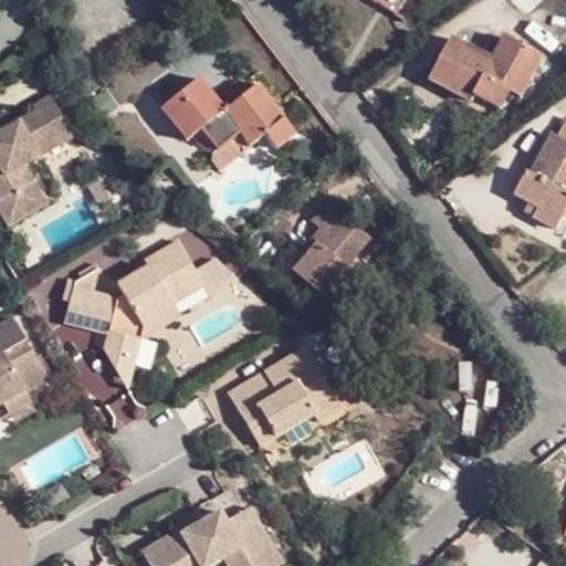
[(402,21),(419,0),(379,0),(377,4),(402,21)]
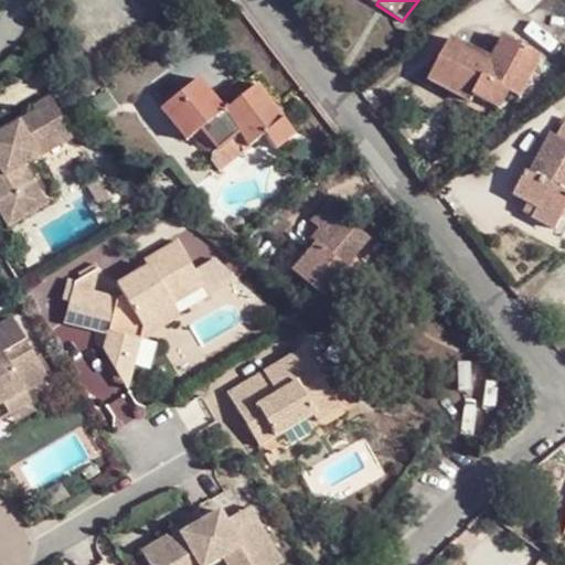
[(521,99),(547,55),(509,34),(496,55),(460,33),(435,78),(476,104),(481,96),(501,107),(510,92),(521,99)]
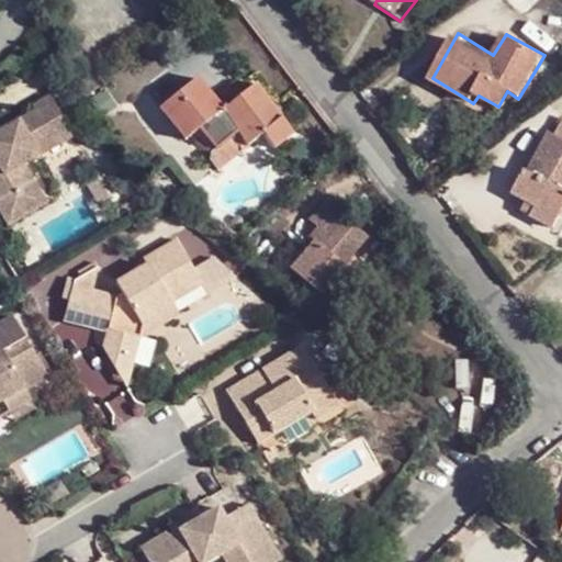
[(270,155),(295,136),(259,88),(248,96),(225,112),(216,101),(201,79),(179,97),(182,100),(170,109),(192,137),(197,134),(213,155),(234,139),(244,152),(259,141),(270,155)]
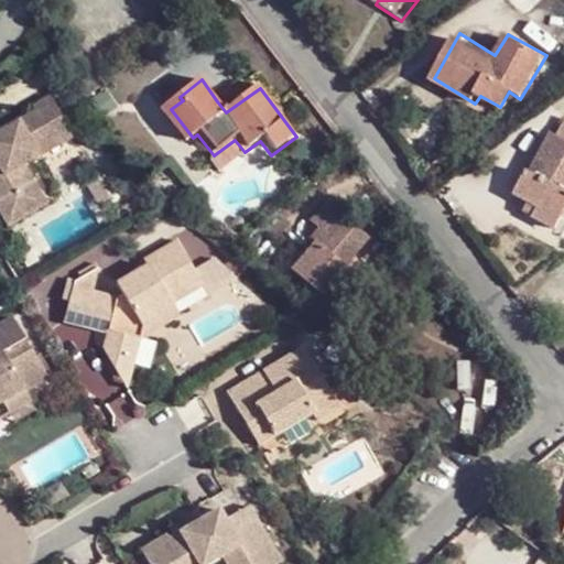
[(226,112),(249,96),(240,85),(217,101),(226,112)]
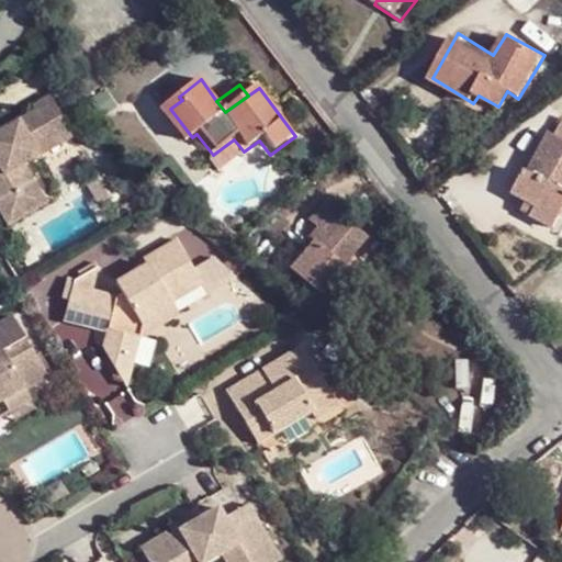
[(188,141),(192,137),(170,109),(182,100),(179,97),(163,108),(188,141)]
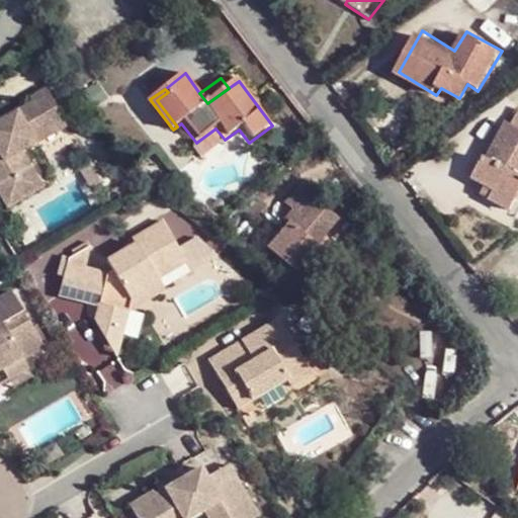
[(28,167),(35,163),(29,151),(50,138),(28,97),(11,104),(14,109),(0,116),(0,130),(0,132),(0,131),(0,200),(8,217),(45,197),(28,167)]
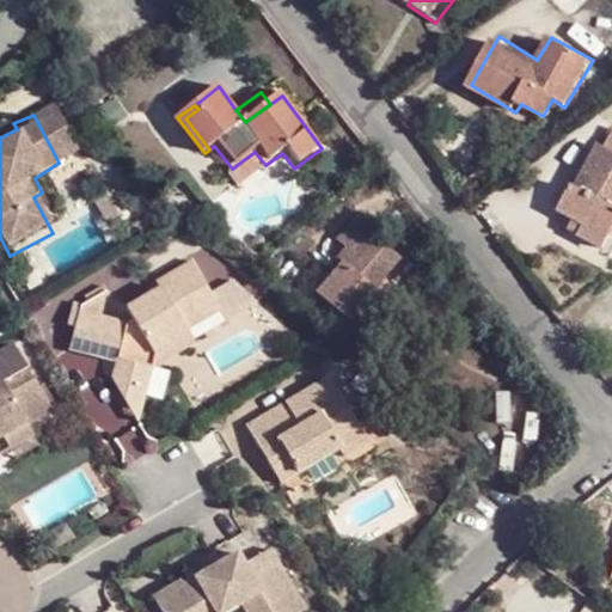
[(233,190),(265,165),(255,152),(222,176),(233,190)]
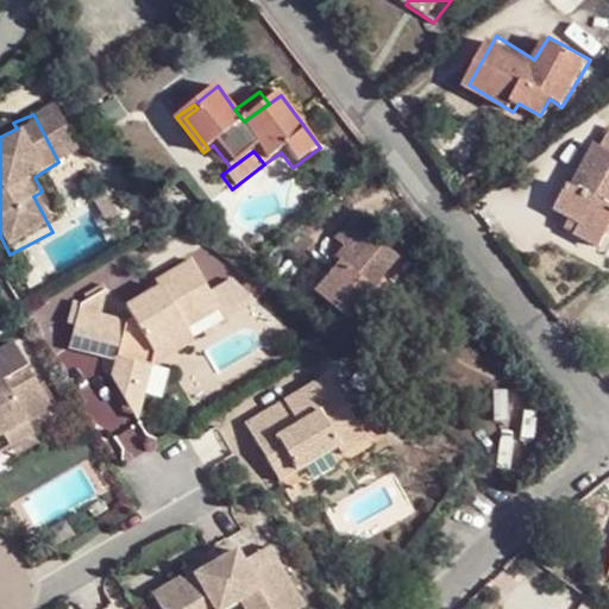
[(606,250),(608,243),(608,151),(608,154),(602,151),(579,189),(573,187),(560,208),(584,223),(578,234),(606,250)]
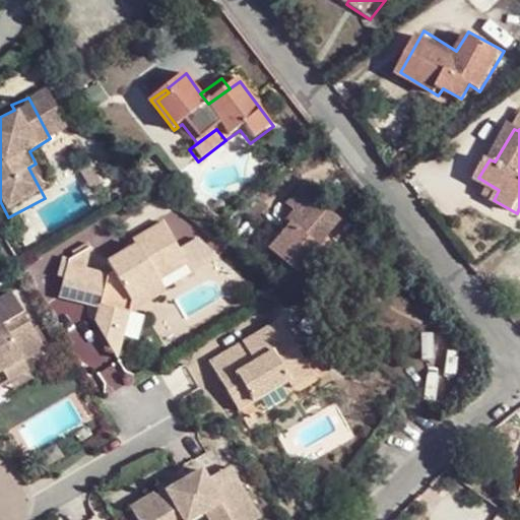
[(29,151),(36,164),(56,151),(50,138),(29,151)]
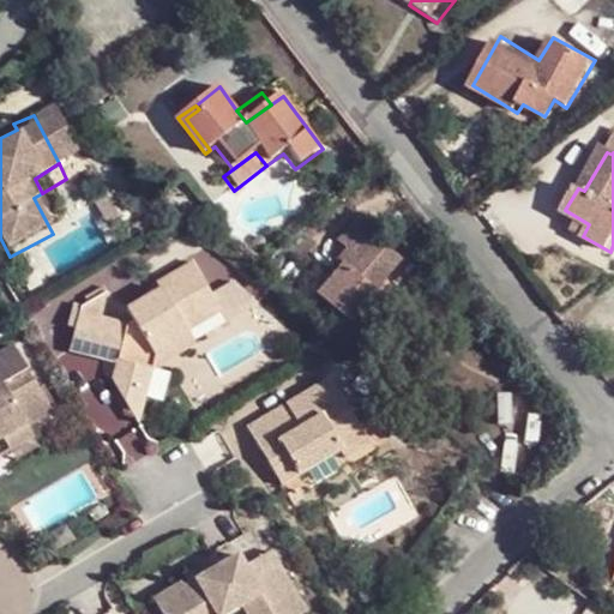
[(366,287),(392,258),(366,234),(377,221),(361,208),(333,240),(344,248),(306,293),(347,327),(377,296),(366,287)]
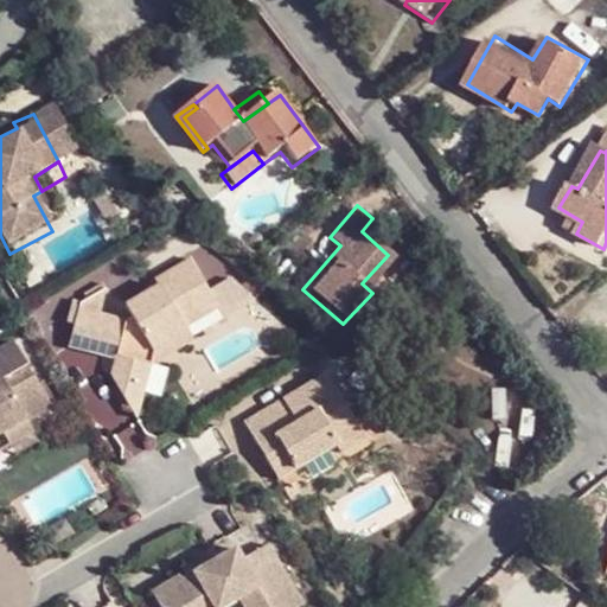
[(191,257),(172,267),(198,314),(216,305),(191,257)]
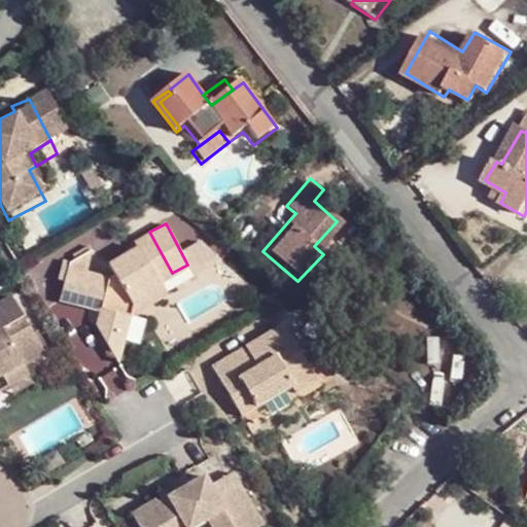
[(134,265),(147,290),(156,283),(156,282),(172,273),(149,232),(134,241),(136,244),(133,245),(142,259),(134,265)]
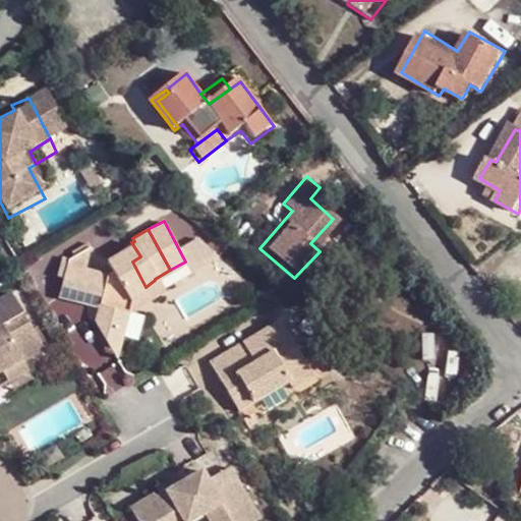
[(124,247),(132,262),(140,256),(131,242),(124,247)]
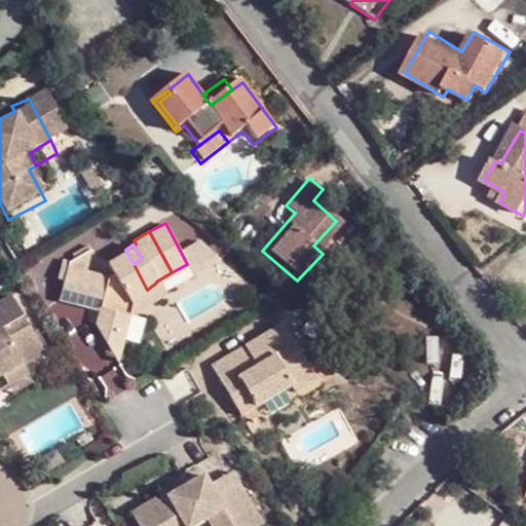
[(68,261),(68,264),(95,264),(97,248),(68,261)]
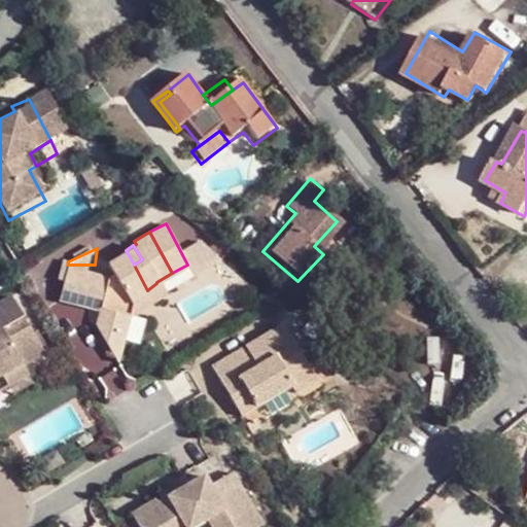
[(129,268),(134,265),(126,250),(120,254),(129,268)]
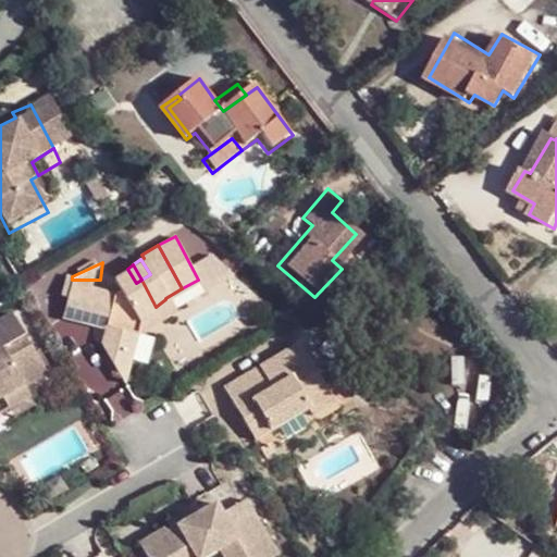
[(133,321),(156,307),(141,280),(136,283),(127,269),(125,270),(110,282),(100,280),(72,280),(66,316),(95,321),(98,304),(112,308),(108,324),(106,338),(127,346),(133,321)]
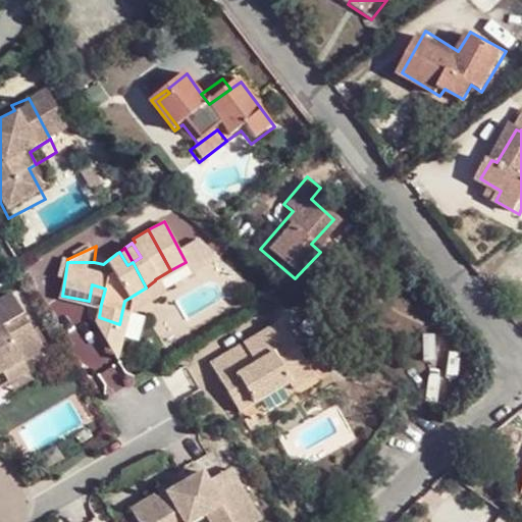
[(146,288),(152,297),(161,291),(155,280),(146,288)]
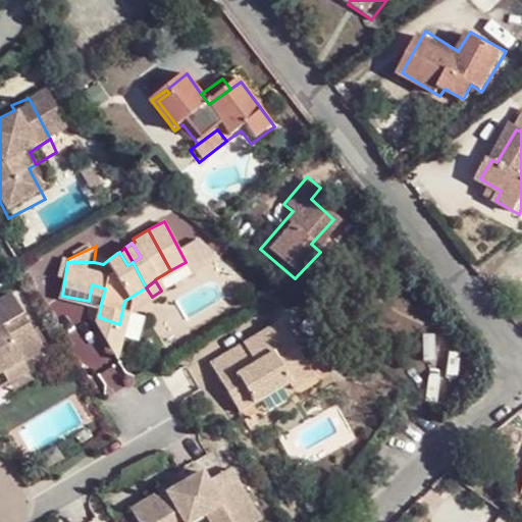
[(89,301),(101,304),(105,289),(92,284),(89,301)]
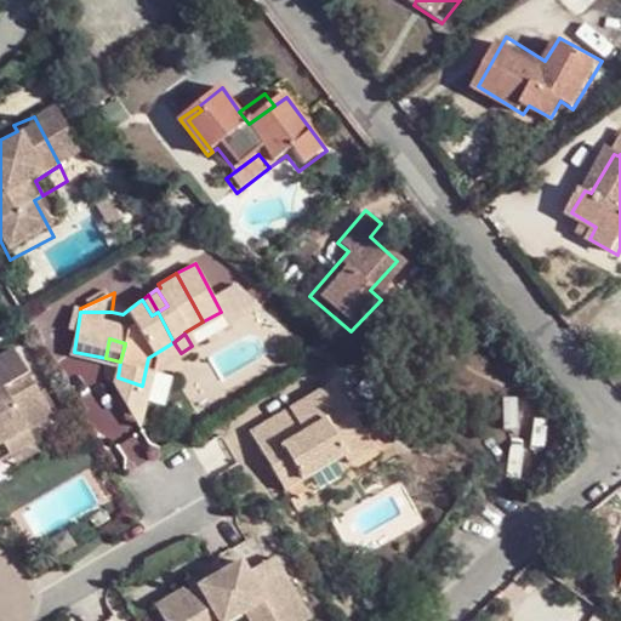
[(157,366),(181,353),(174,342),(148,358),(142,386),(118,377),(117,382),(146,422),(157,366)]
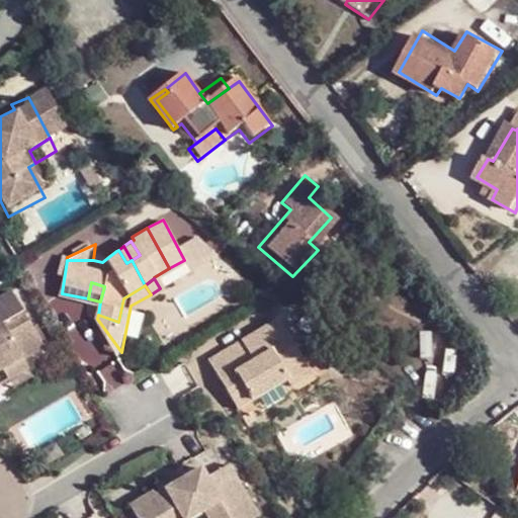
[(0,314),(2,318),(0,319),(0,370),(4,369),(10,379),(31,367),(26,358),(45,346),(12,291),(0,298),(0,314)]
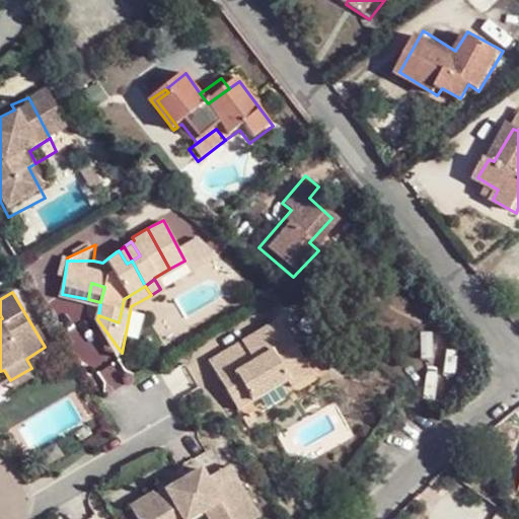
[(218,356),(245,405),(279,385),(284,391),(304,379),(272,324),(218,356)]
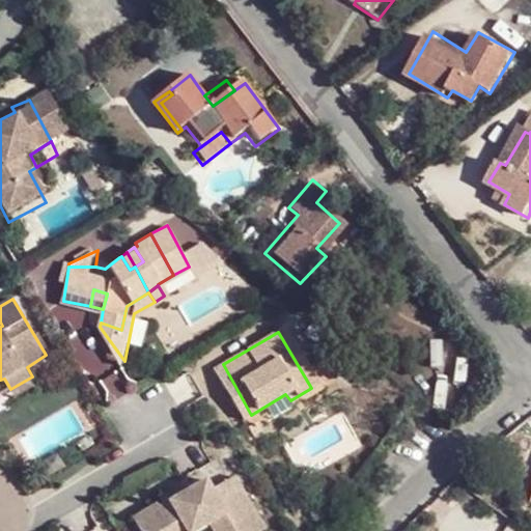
[(239,422),(251,415),(223,364),(210,372),(239,422)]
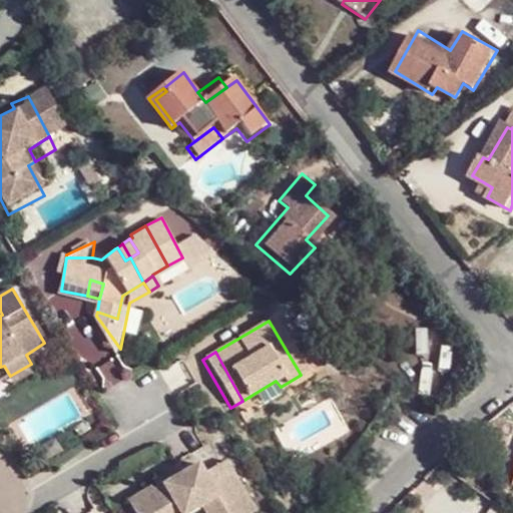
[(213,480),(233,468),(226,457),(207,468),(213,480)]
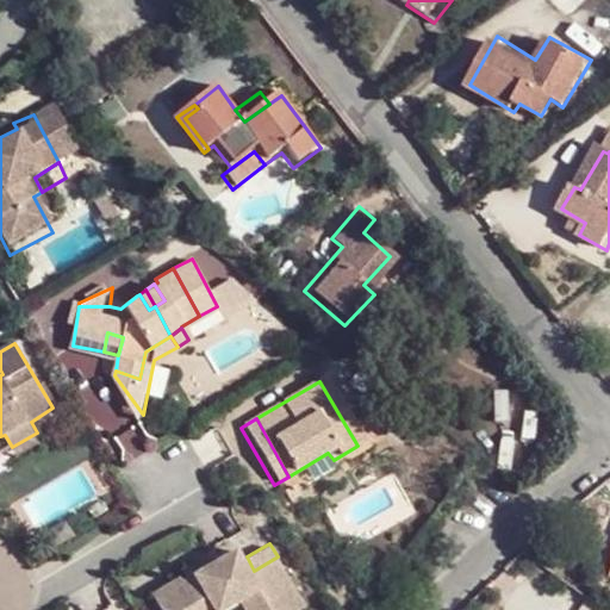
[(299,609),(306,607),(278,556),(254,571),(247,556),(241,548),(198,571),(205,582),(192,589),(187,577),(184,572),(156,589),(168,609),(225,609),(244,601),(249,609),(299,609)]
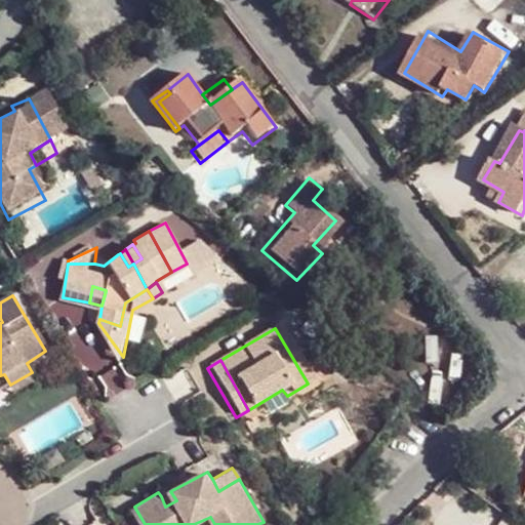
[(176,500),(170,491),(161,496),(165,507),(176,500)]
